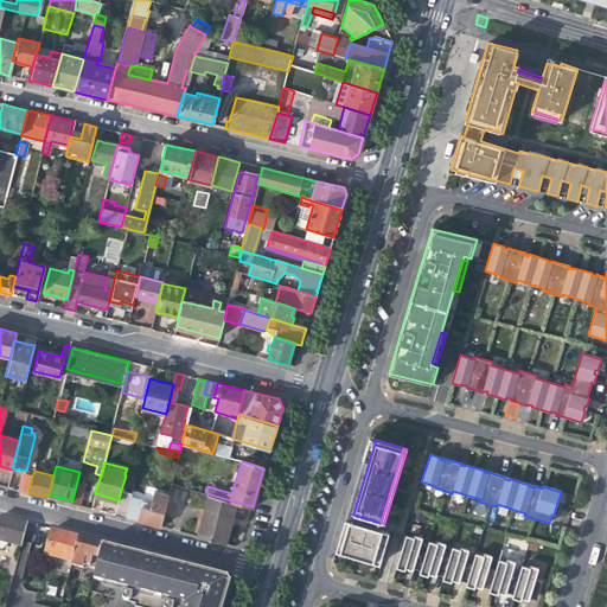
[(18,490),(29,492),(32,475),(23,473),(18,490)]
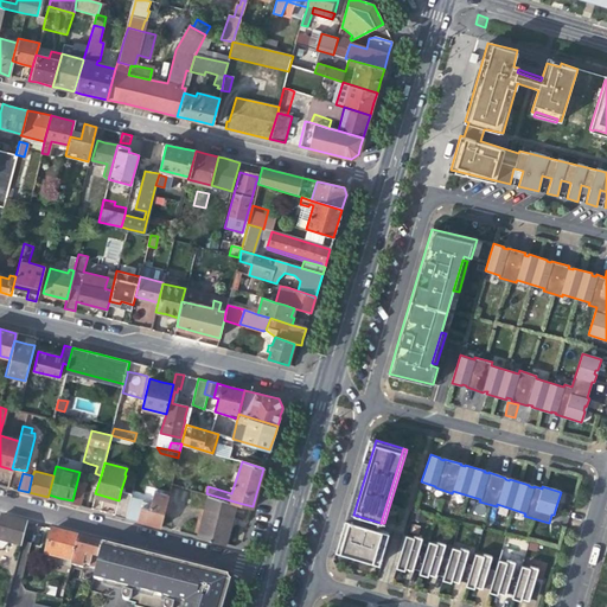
[(132,492),(121,490),(119,500),(114,515),(119,516),(125,517),(131,497),(132,492)]
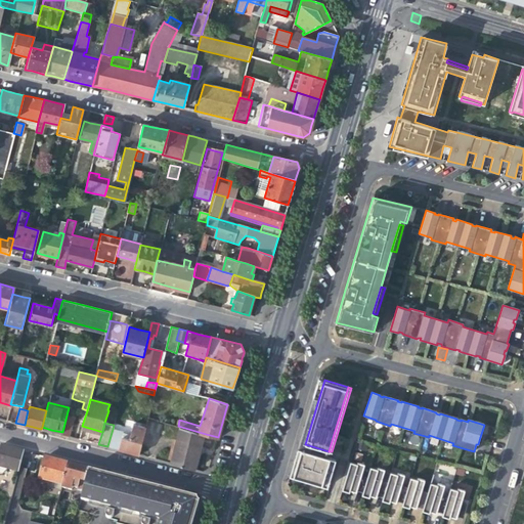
[(129,439),(122,437),(118,449),(124,450),(138,454),(145,427),(133,424),(130,434),(129,439)]
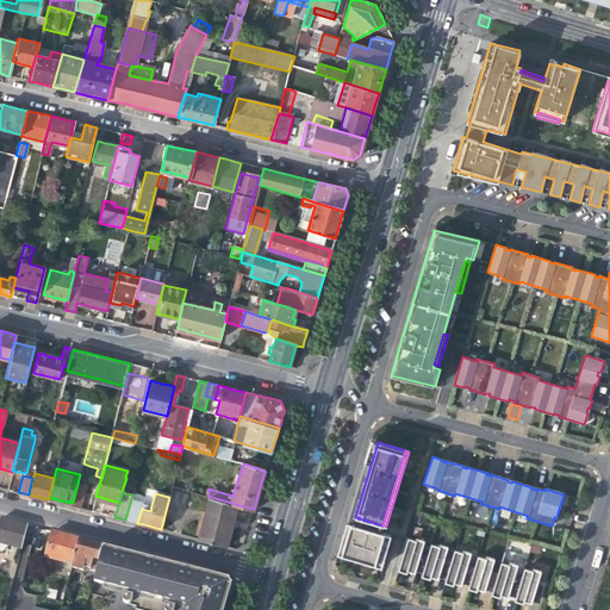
[(235,521),(240,505),(211,497),(199,539),(228,546),(235,521)]
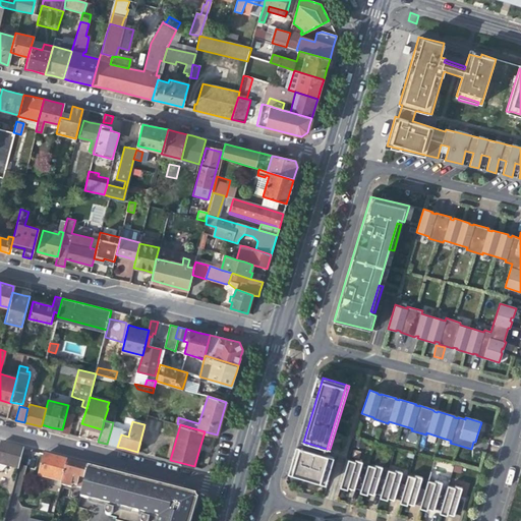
[(112,426),(107,444),(117,447),(121,435),(122,429),(112,426)]
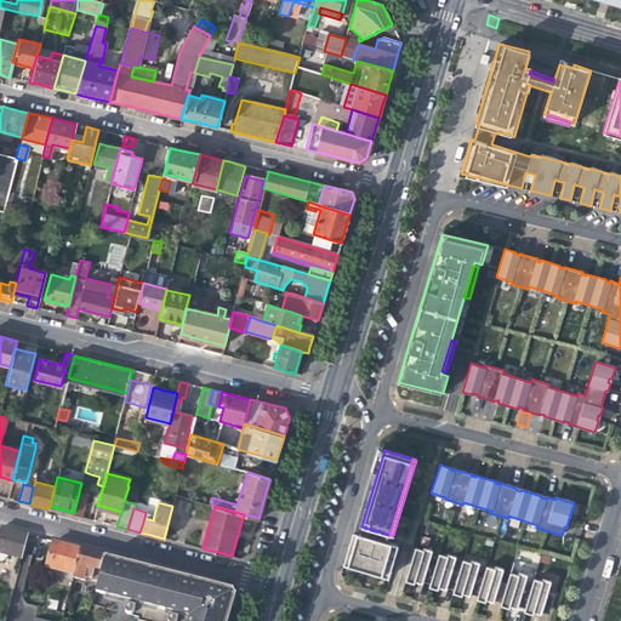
[(387,542),(389,535),(362,527),(359,531),(358,535),(368,537),(368,536),(387,542)]
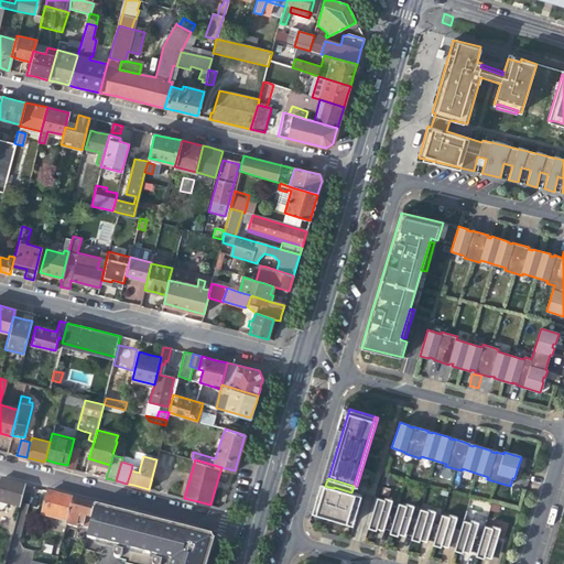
[(0,502),(19,508),(24,486),(6,480),(0,479),(0,502)]
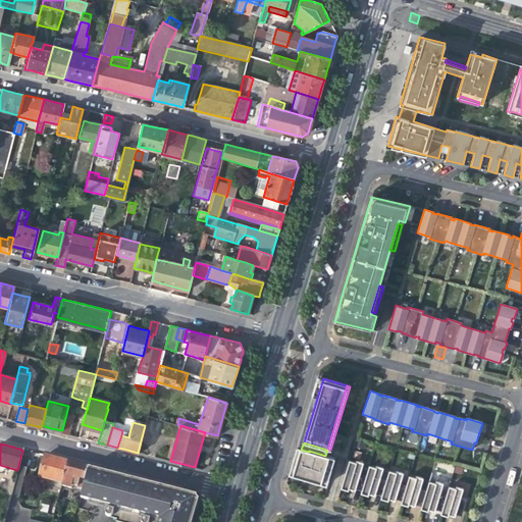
[(289,472),(323,482),(330,457),(325,456),(309,451),(309,452),(301,450),(297,448),(289,472)]
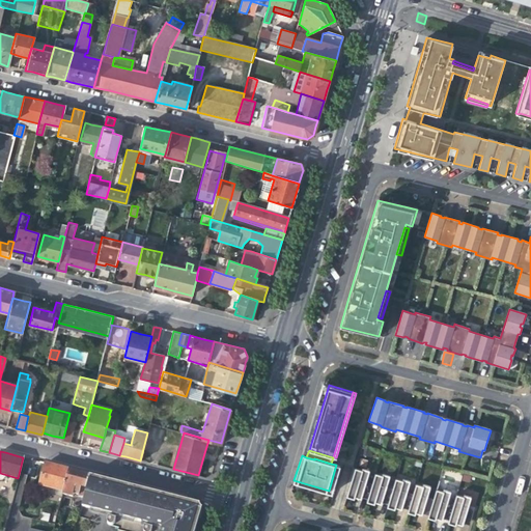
[(38,485),(62,492),(67,469),(52,465),(45,463),(38,485)]
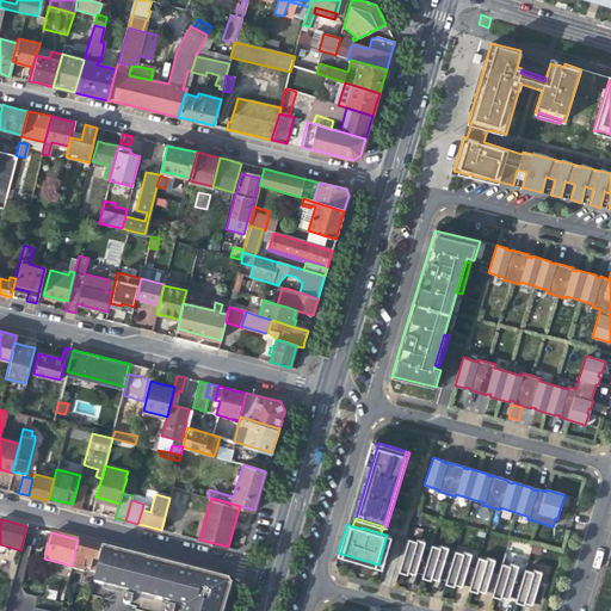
[(390,536),(387,535),(378,565),(338,553),(338,555),(381,568),(390,536)]
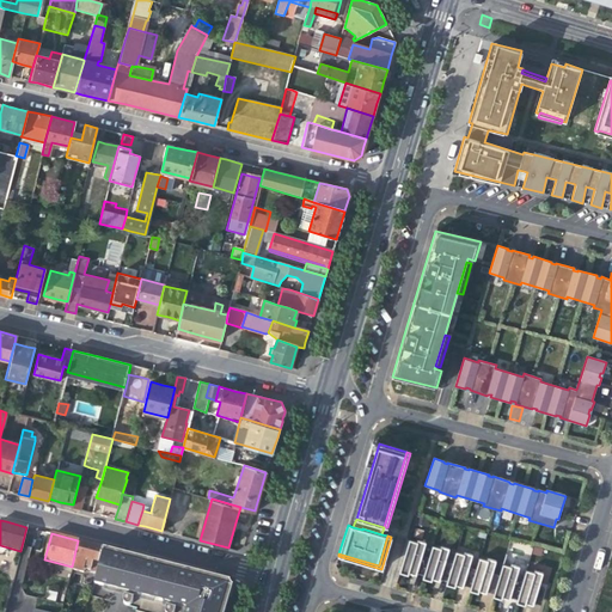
[(92,561),(97,562),(101,546),(87,543),(78,540),(72,567),(71,569),(83,573),(84,569),(89,570),(92,561)]
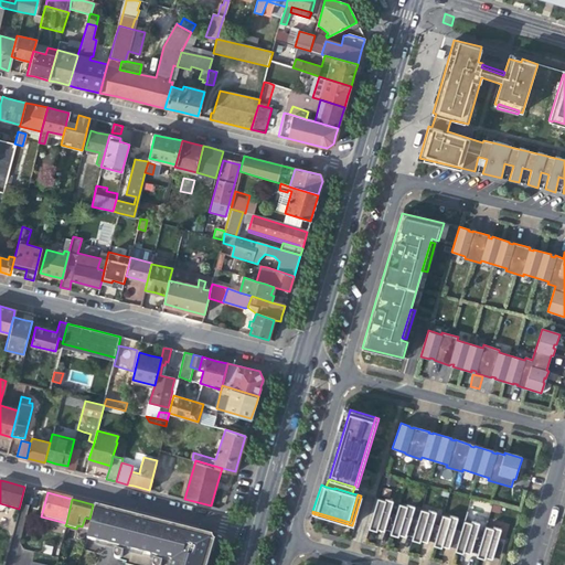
[(376,530),(383,532),(384,529),(390,512),(393,501),(386,499),(385,501),(377,499),(369,528),(376,530)]
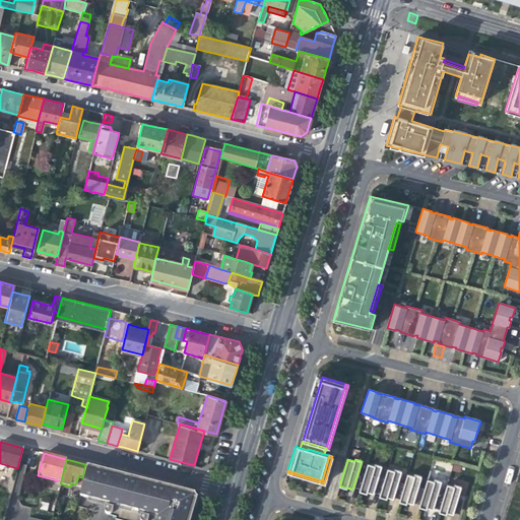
[(78,495),(105,503),(113,505),(118,506),(126,474),(118,472),(96,467),(85,464),(82,477),(78,495)]
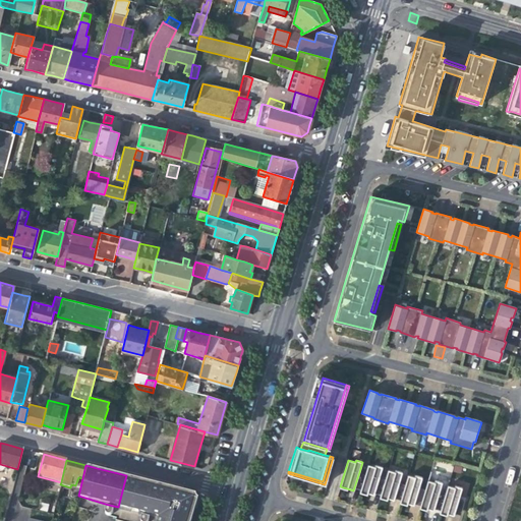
[(367,494),(373,496),(374,493),(379,478),(382,467),(375,465),(375,467),(368,465),(365,474),(361,489),(360,491),(367,494)]
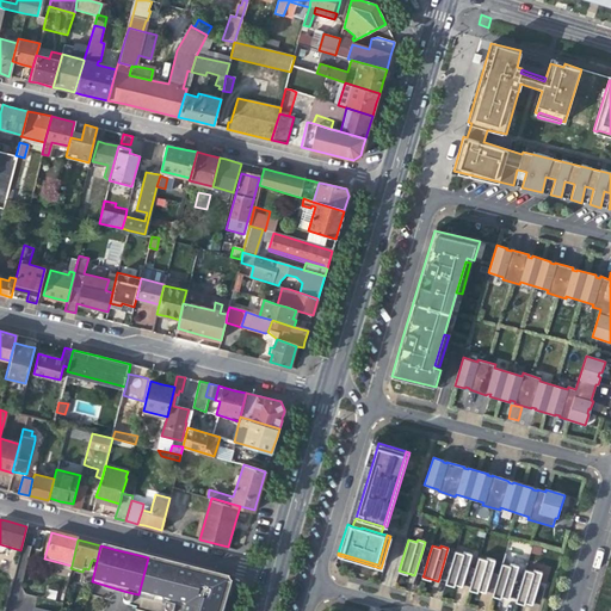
[(454,585),(461,586),(462,584),(467,567),(470,554),(463,551),(463,554),(455,551),(451,563),(445,580),(445,581),(454,585)]
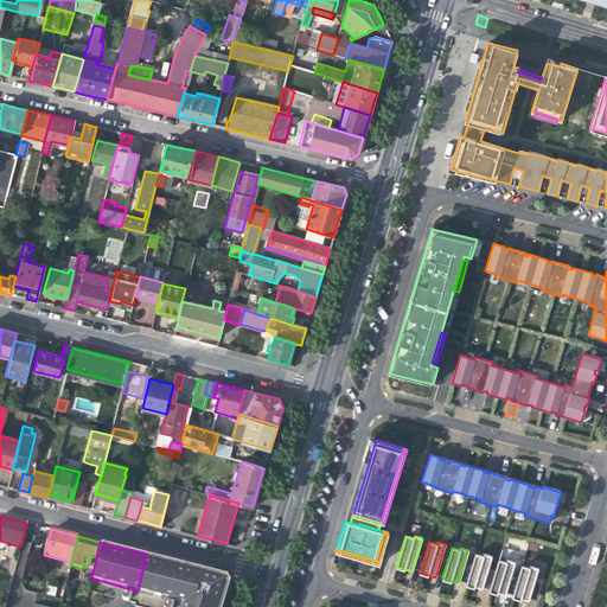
[(426,553),(419,550),(413,568),(417,569),(421,570),(426,553)]
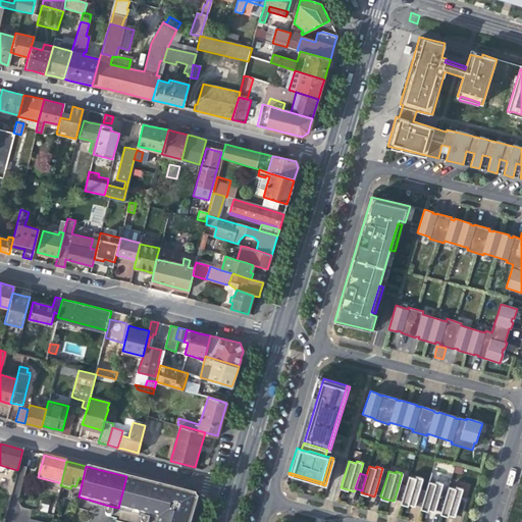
[(136,514),(137,513),(143,481),(133,478),(126,476),(118,508),(118,509),(136,514)]
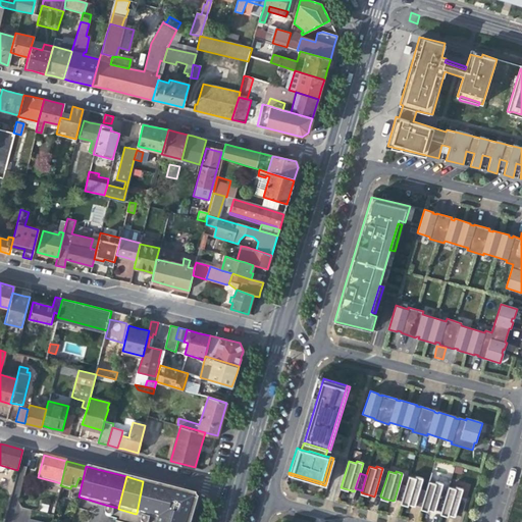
[(408,505),(414,507),(415,505),(419,489),(422,479),(416,477),(416,478),(409,476),(406,486),(402,502),(401,503),(408,505)]
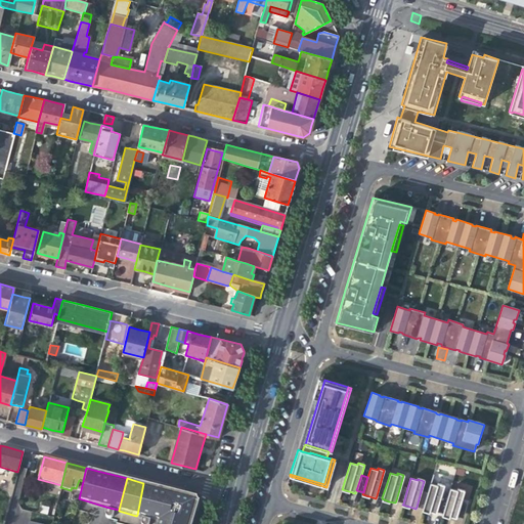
[(387,483),(381,481),(377,495),(379,496),(382,497),(387,483)]
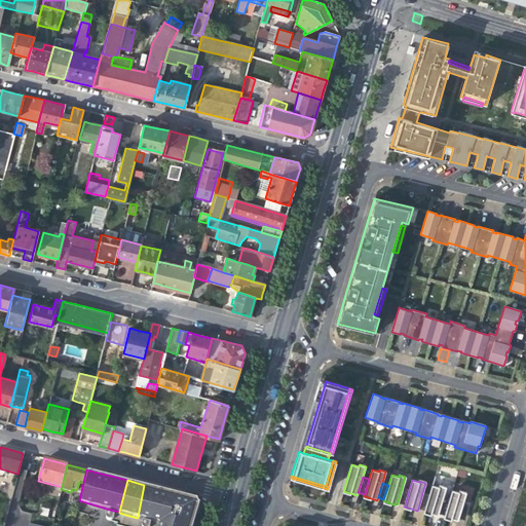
[(138,517),(143,518),(150,520),(159,523),(159,525),(163,525),(192,525),(198,505),(195,498),(180,494),(160,489),(147,486),(144,485),(138,517)]
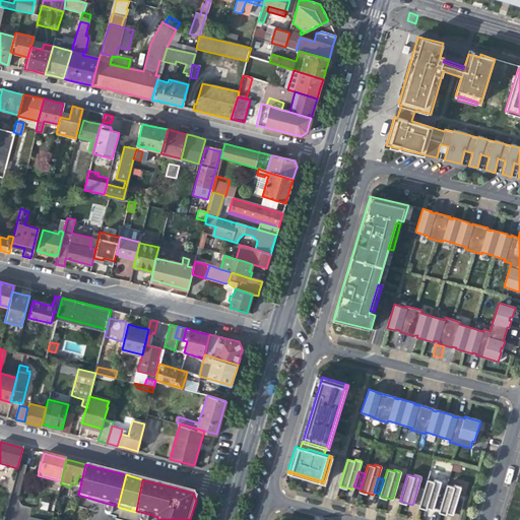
[(427,508),(433,510),(433,508),(438,493),(441,482),(435,480),(435,481),(428,479),(425,490),(419,505),(419,506),(427,508)]
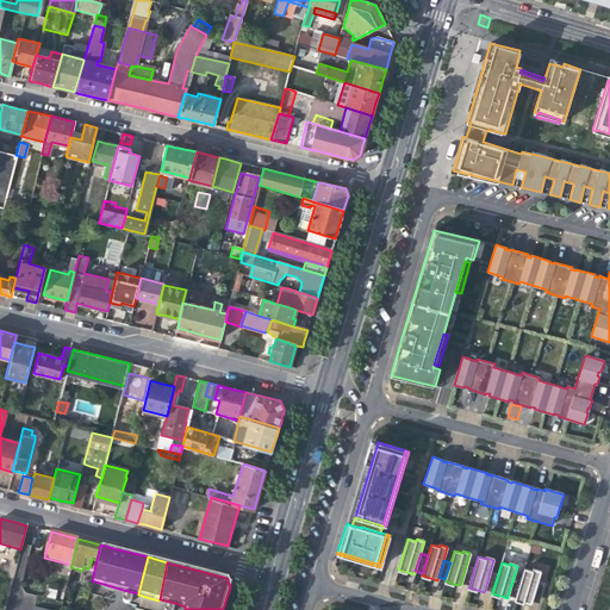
[(25,566),(17,564),(10,590),(18,592),(25,566)]
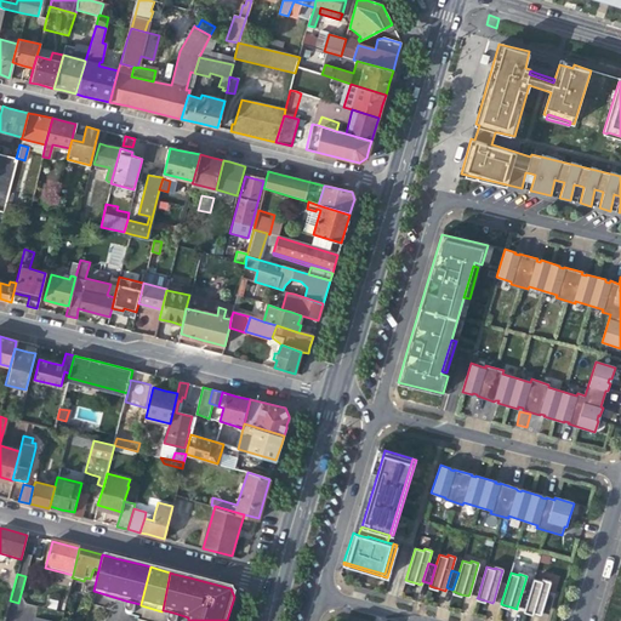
[(483,579),(474,576),(469,593),(472,594),(478,597),(483,579)]
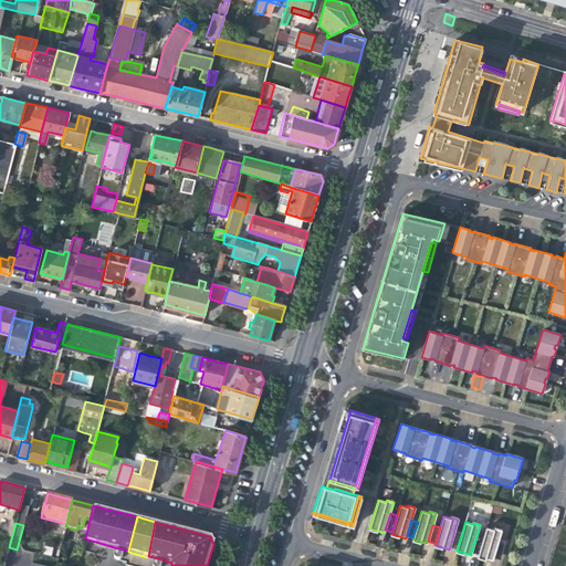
[(485,558),(492,561),(493,558),(498,542),(501,531),(494,528),(494,530),(486,527),(483,538),(478,555),(478,556),(485,558)]
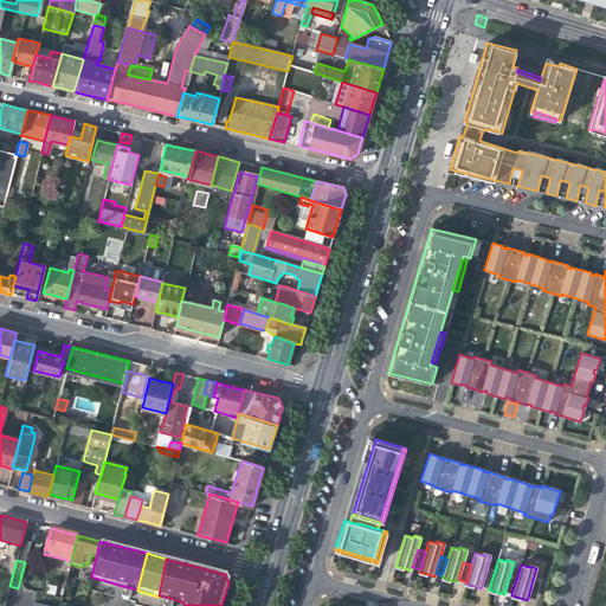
[(495,571),(487,568),(482,586),(484,587),(489,588),(495,571)]
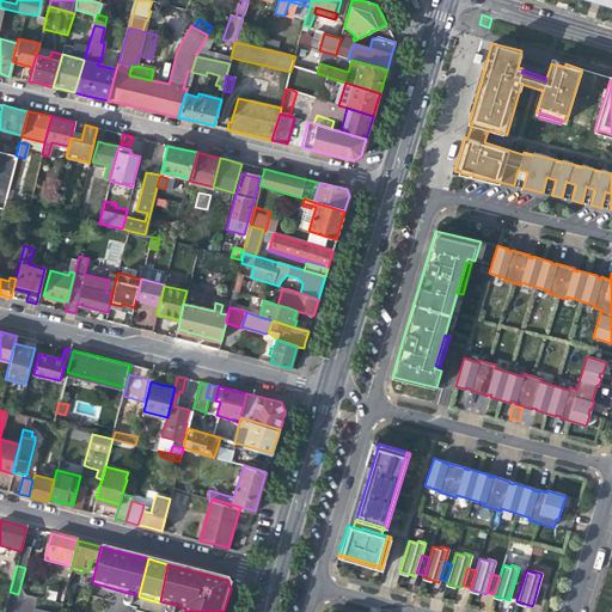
[(515,580),(509,598),(513,599),(516,600),(522,582),(515,580)]
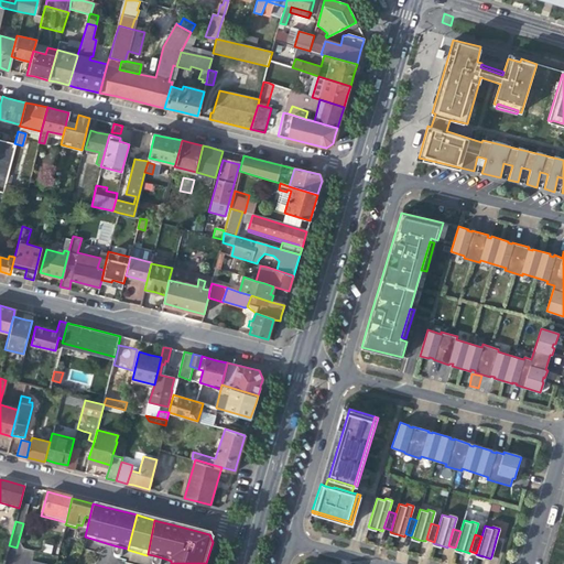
[(503,542),(496,540),(491,556),(494,556),(498,559),(503,542)]
